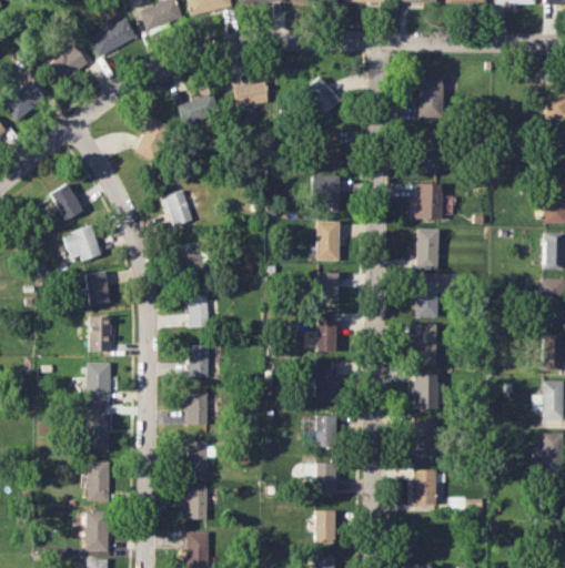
[(147,31),(182,16),(175,0),(163,0),(139,10),(147,31)]
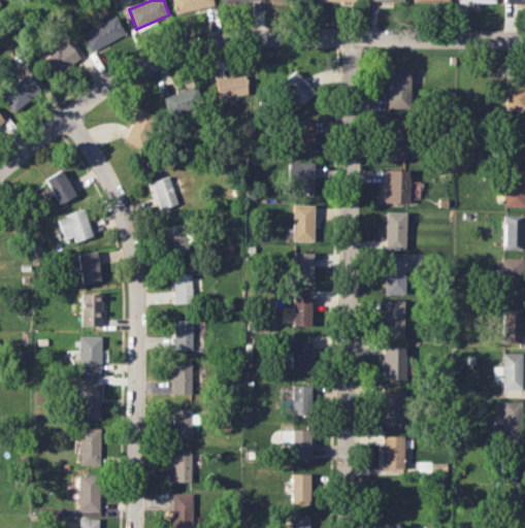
[(83,35),(92,53),(126,34),(118,17),(83,35)]
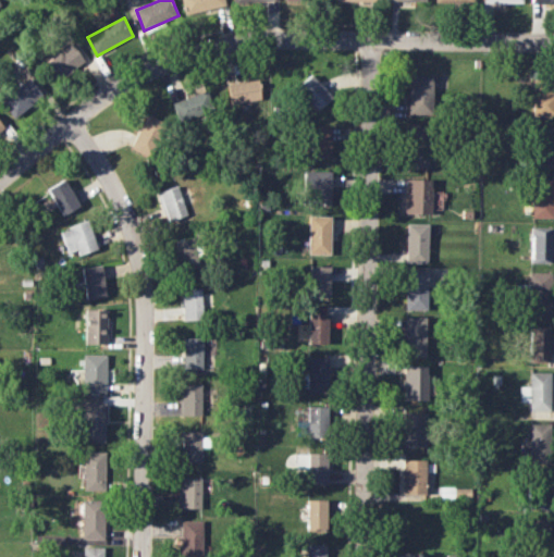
[(47,63),(60,81),(86,62),(73,44),(47,63)]
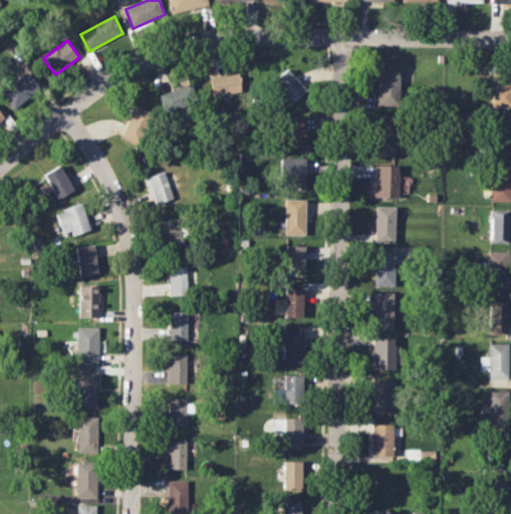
[(294,101),(307,90),(288,68),(275,80),(294,101)]
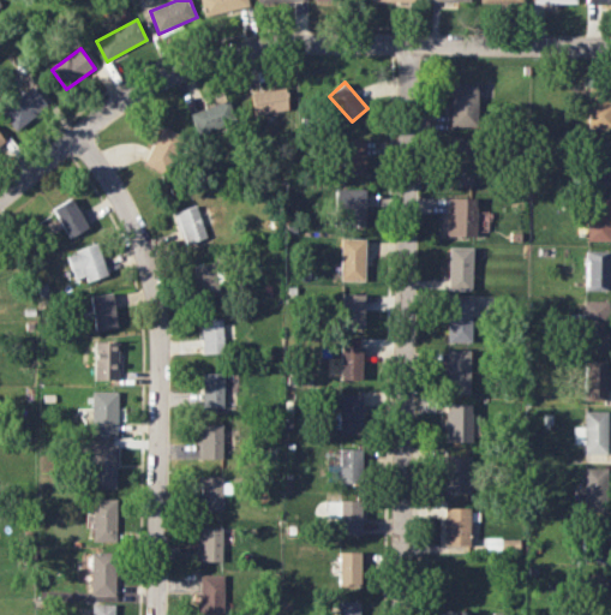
[(453,126),(480,126),(480,83),(453,83),(453,126)]
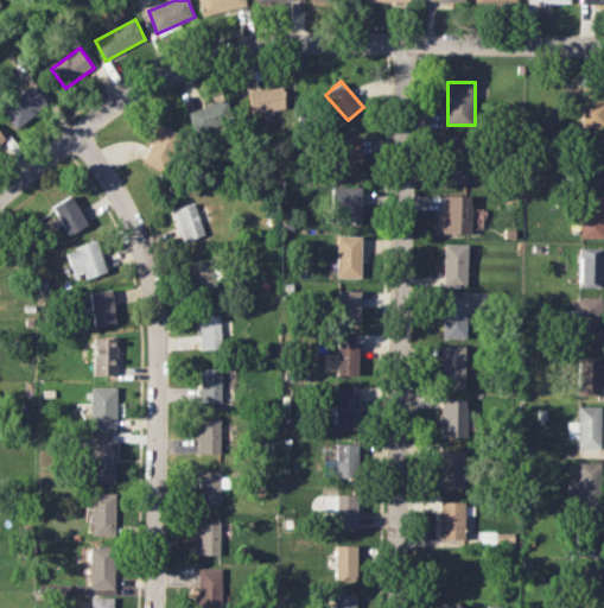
[(1,109),(16,128),(48,105),(35,86),(1,109)]
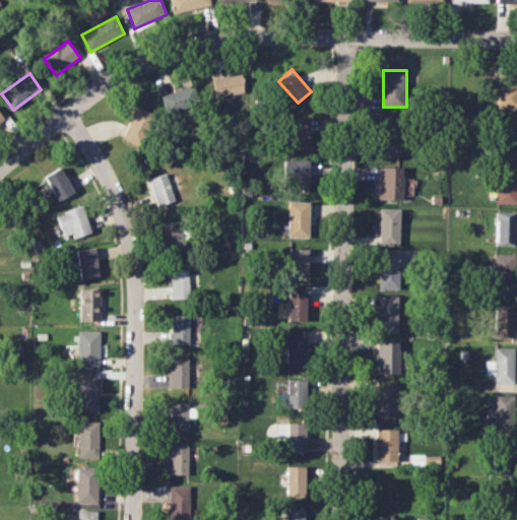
[(245,94),(244,75),(215,76),(216,95),(245,94)]
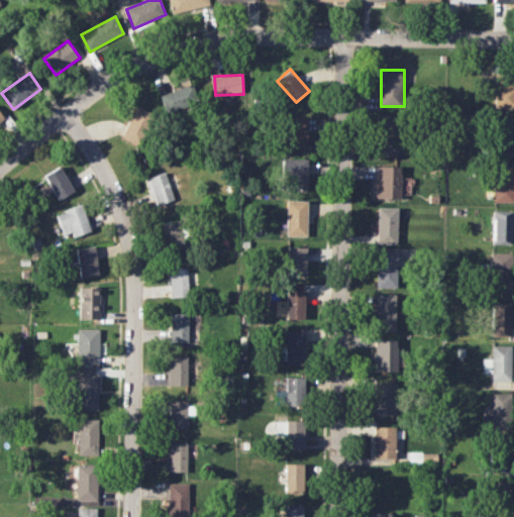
[(513,79),(495,79),(494,107),(513,108),(513,79)]
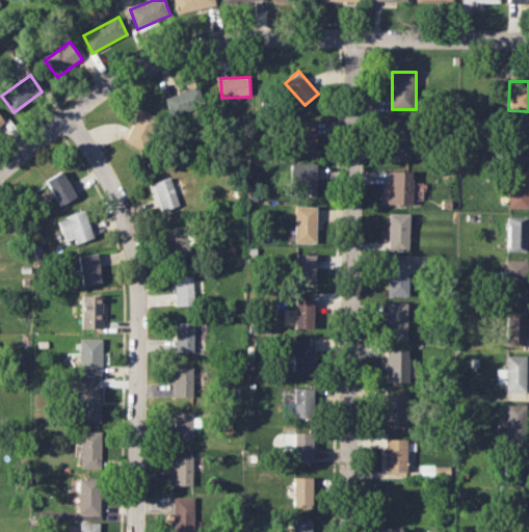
[(166,98),(173,116),(207,104),(200,86),(166,98)]
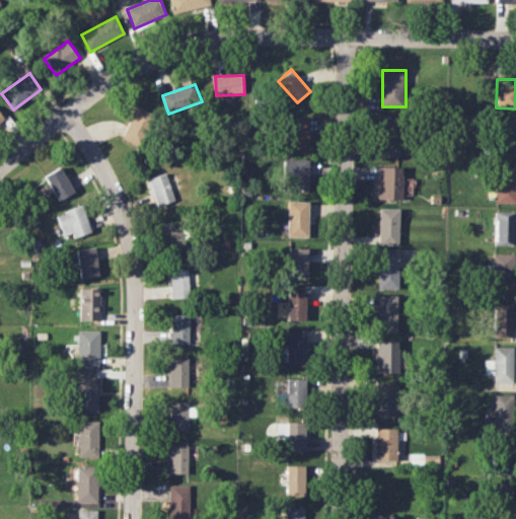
[(154,114),(138,106),(124,139),(139,146),(154,114)]
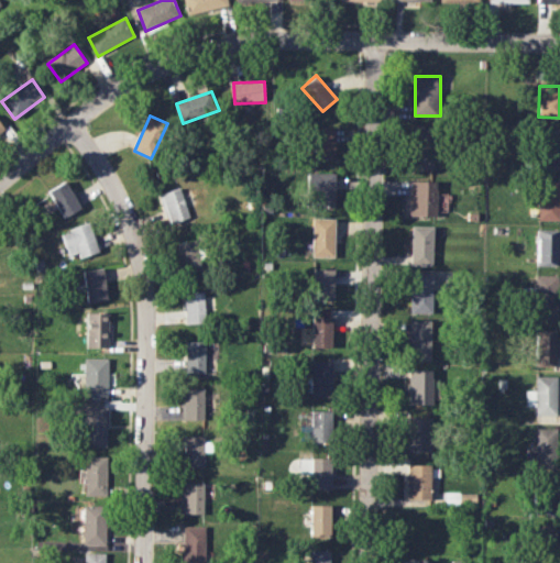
[(414,169),(437,169),(436,125),(413,127),(414,169)]
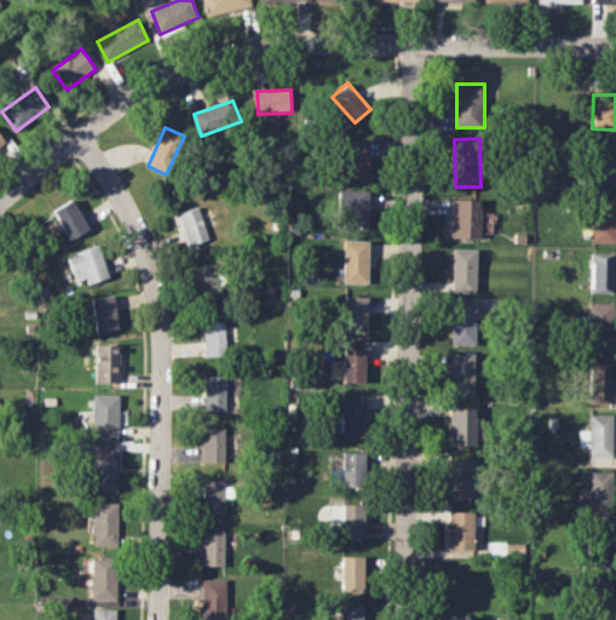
[(370,174),(372,141),(347,141),(346,174),(370,174)]
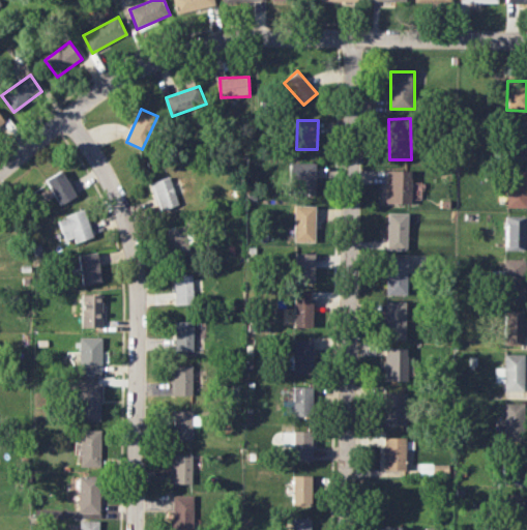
[(526,123),(508,123),(507,159),(526,160),(526,123)]
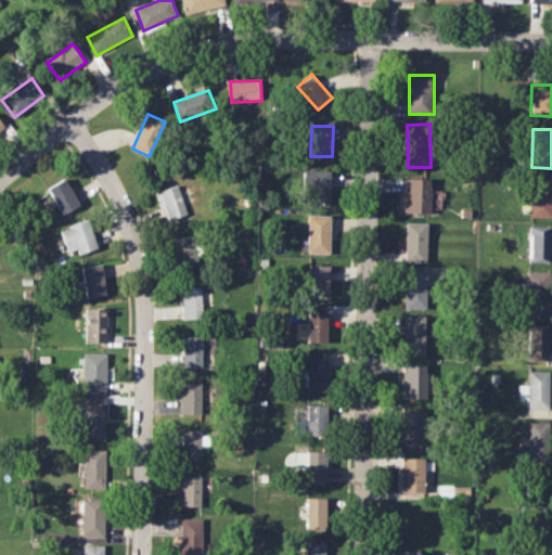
[(332,171),(306,170),(306,204),(331,205),(332,171)]
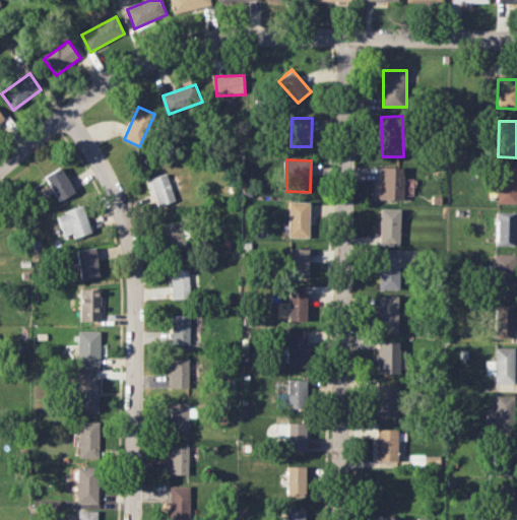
[(75,192),(61,167),(46,176),(60,201),(75,192)]
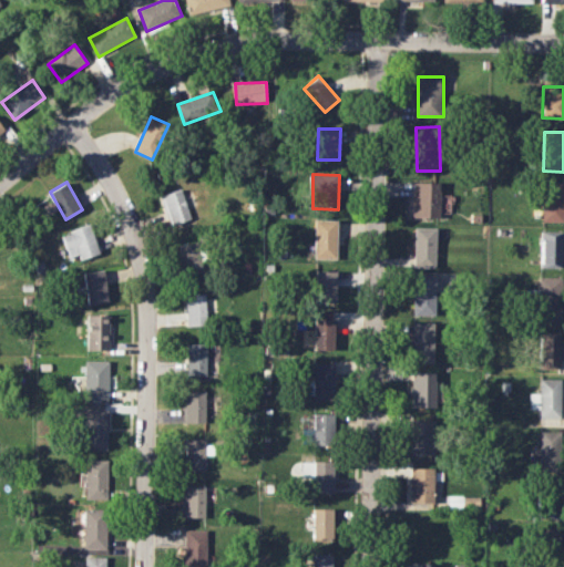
[(563,182),(543,183),(543,222),(563,222),(563,182)]
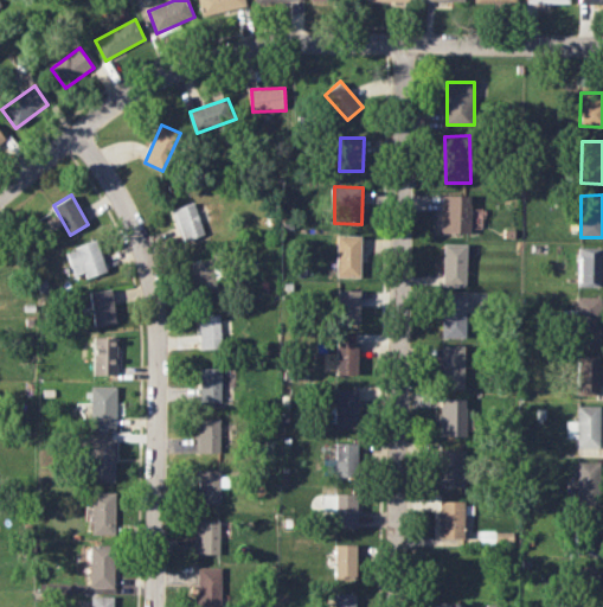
[(444,232),(470,234),(470,196),(444,196),(444,232)]
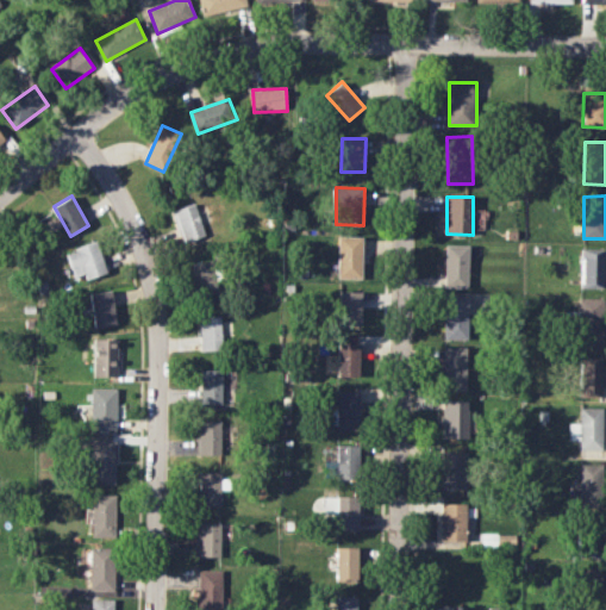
[(175,210),(186,242),(207,236),(197,204),(175,210)]
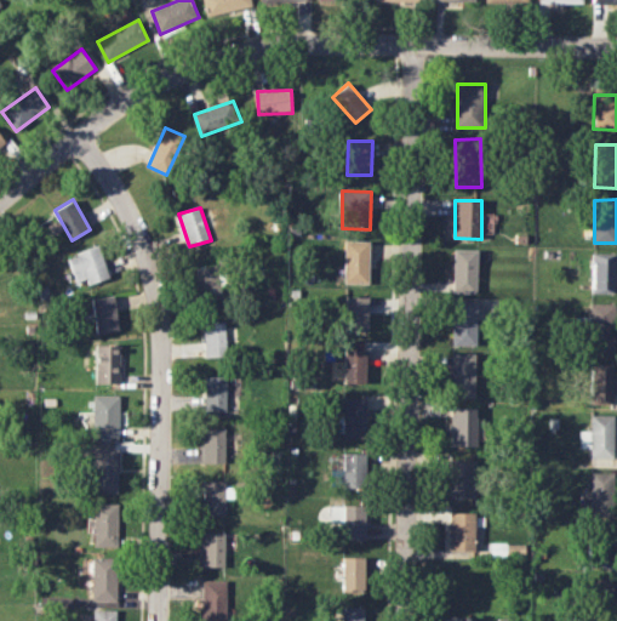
[(370,283),(370,241),(346,241),(346,283),(370,283)]
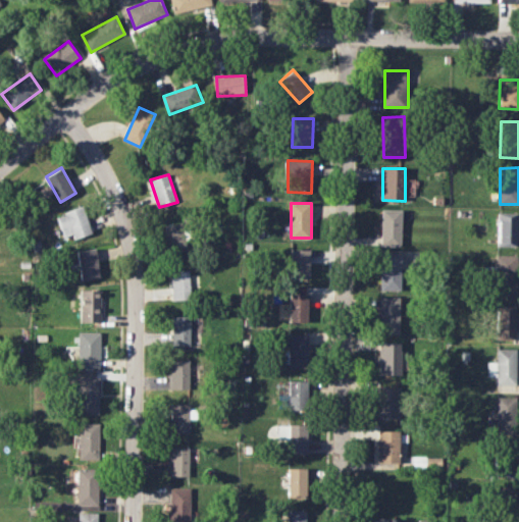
[(58,214),(63,237),(74,235),(74,239),(91,235),(85,208),(58,214)]
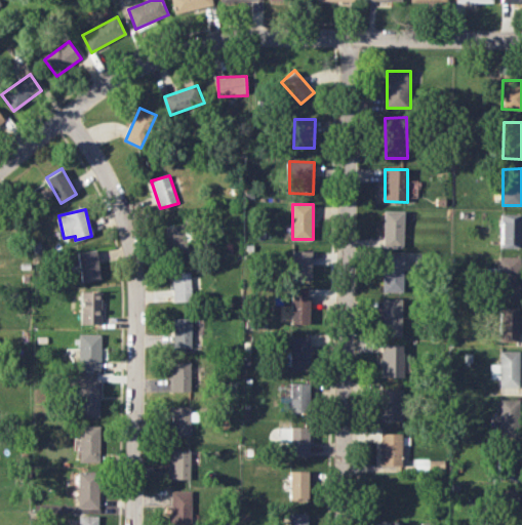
[(404,211),(385,211),(385,248),(404,248),(404,211)]
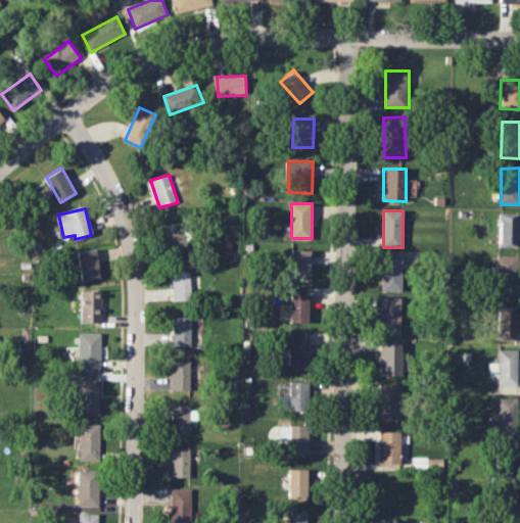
[(518,247),(518,214),(500,214),(500,246),(518,247)]
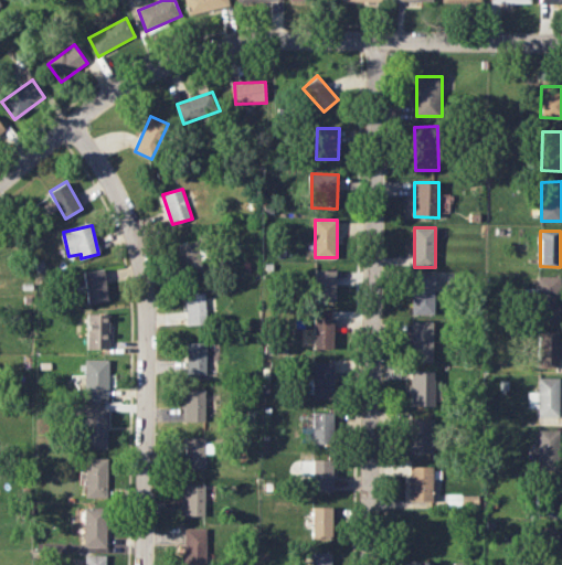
[(204,272),(203,242),(181,242),(182,273),(204,272)]
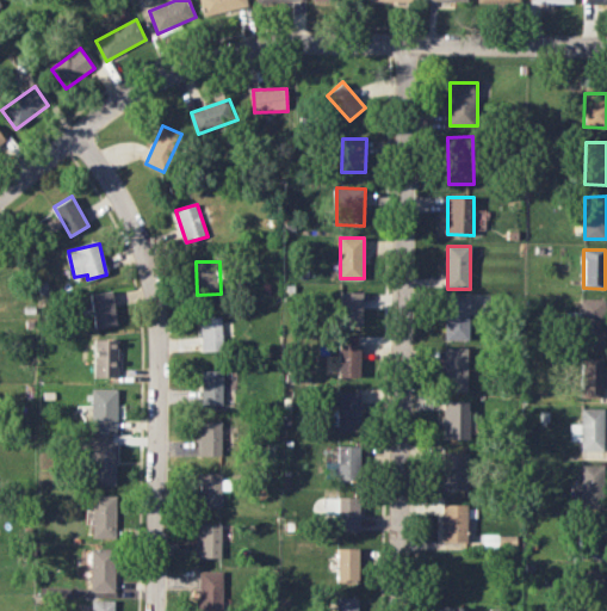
[(97,327),(117,325),(112,291),(91,294),(97,327)]
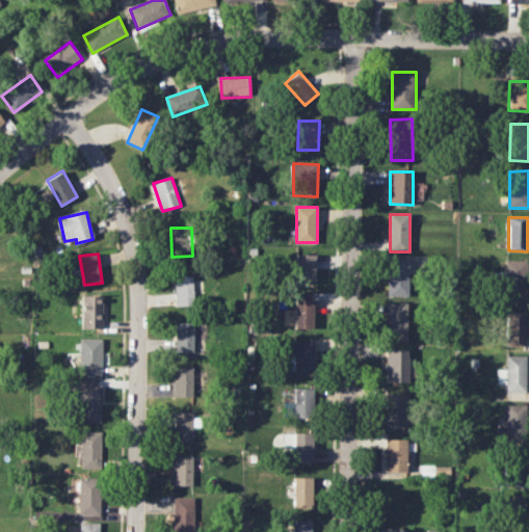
[(297,255),(298,285),(317,284),(316,254),(297,255)]
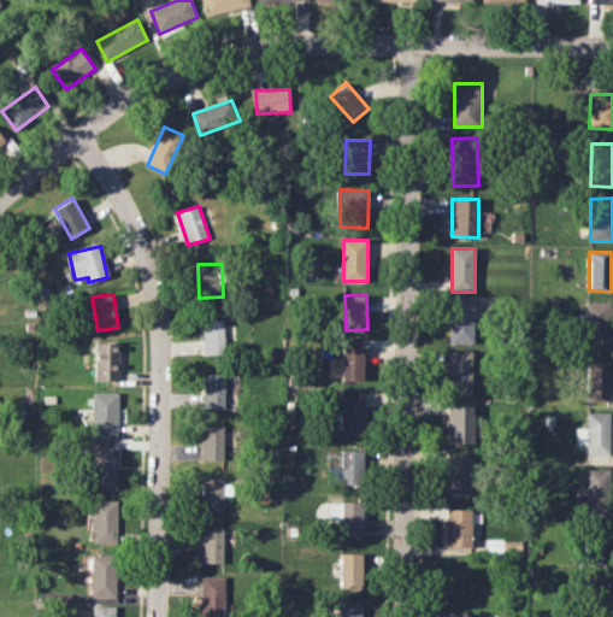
[(452,344),(476,344),(477,301),(452,300),(452,344)]
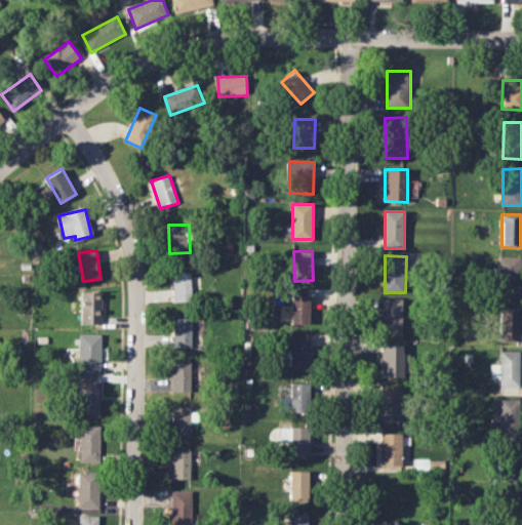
[(192,272),(173,273),(174,301),(193,300),(192,272)]
